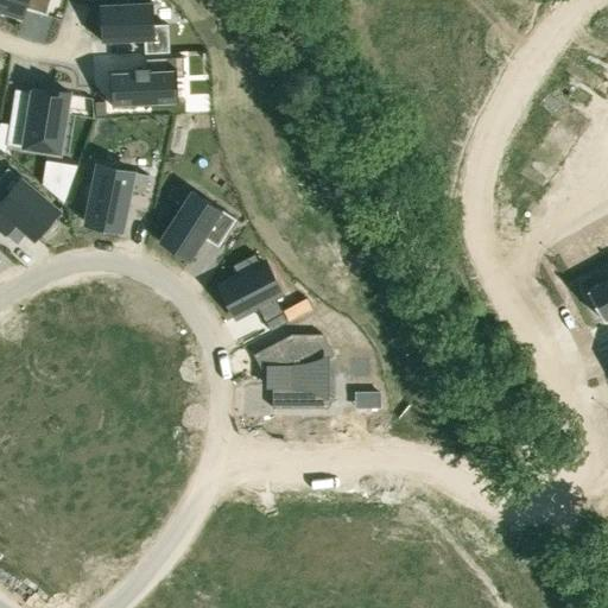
[(0,0),(0,12),(23,19),(26,10),(46,16),(48,14),(45,13),(49,0),(0,0)]
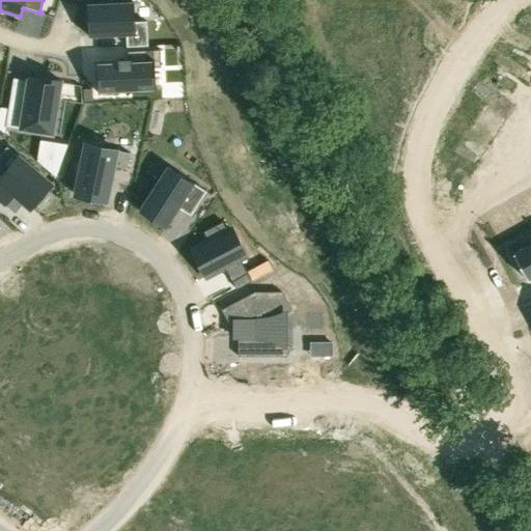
[(132,0),(98,0),(87,0),(89,30),(124,29),(127,47),(134,46),(154,45),(151,17),(134,17),(132,0)]
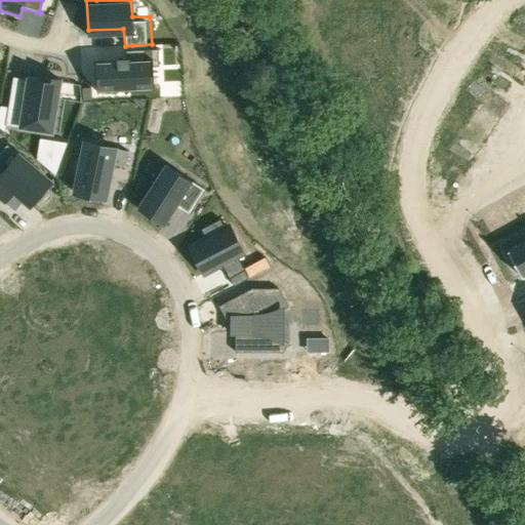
[(127,59),(97,62),(98,91),(148,89),(147,67),(153,67),(159,66),(158,49),(126,50),(127,59)]
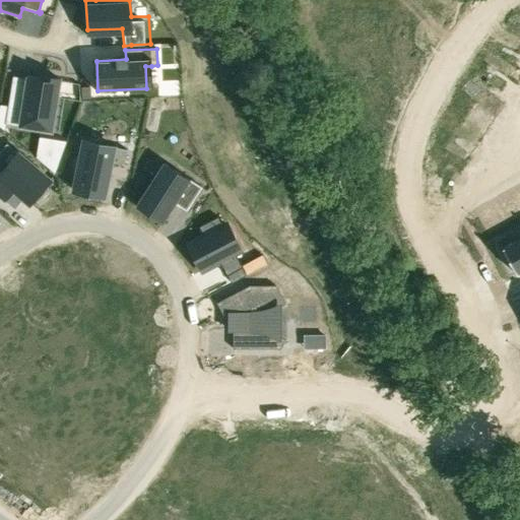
[(13,80),(6,123),(20,126),(51,131),(59,78),(43,76),(43,77),(42,80),(28,77),(27,82),(13,80)]
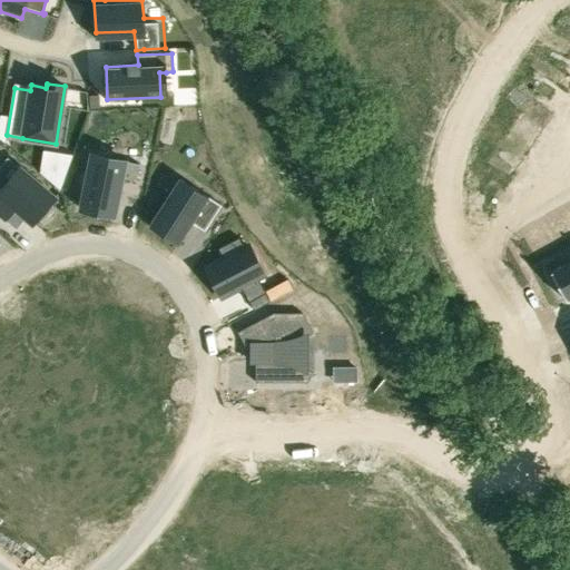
[(92,155),(81,209),(115,215),(121,177),(137,180),(140,164),(92,155)]
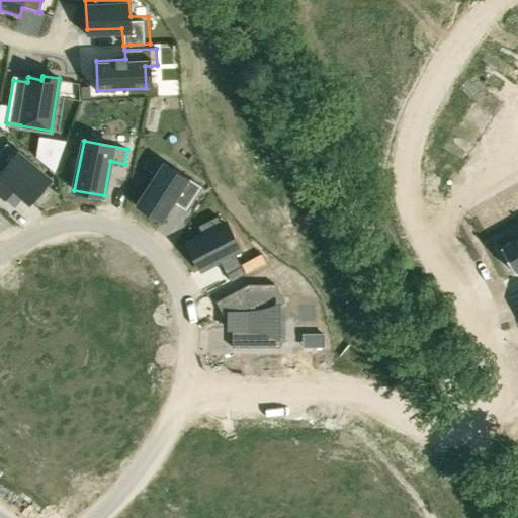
[(0,195),(9,185),(24,197),(30,203),(34,197),(37,200),(49,187),(46,185),(50,179),(7,143),(0,150),(0,195)]
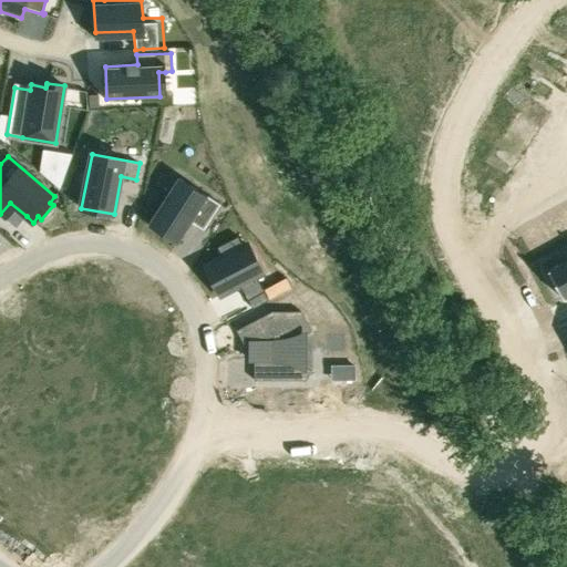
[(178,177),(150,225),(177,243),(193,218),(207,227),(222,205),(178,177)]
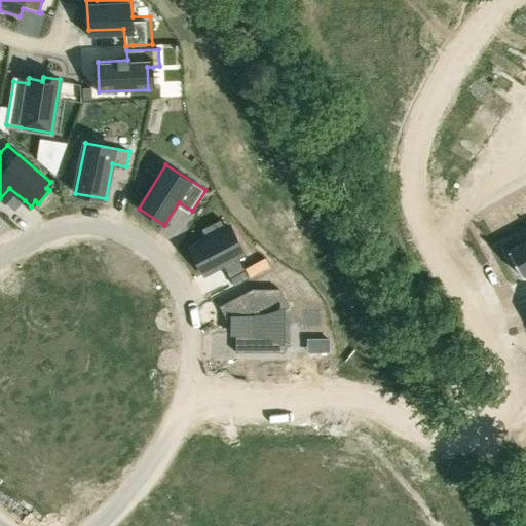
[(207,239),(190,248),(204,275),(222,265),(229,278),(246,270),(238,257),(243,254),(229,227),(225,229),(221,220),(201,230),(207,239)]
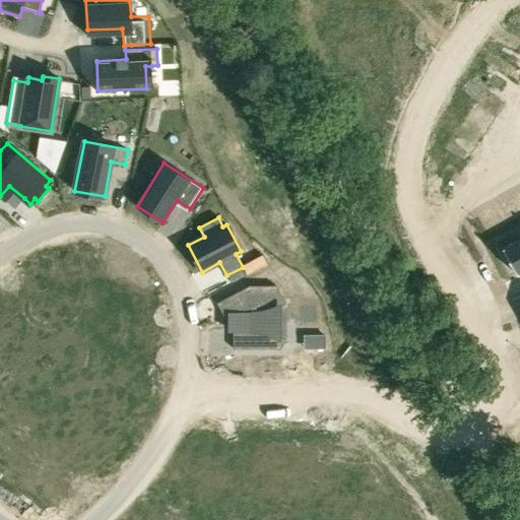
[(519,238),(502,248),(516,273),(519,270),(519,238)]
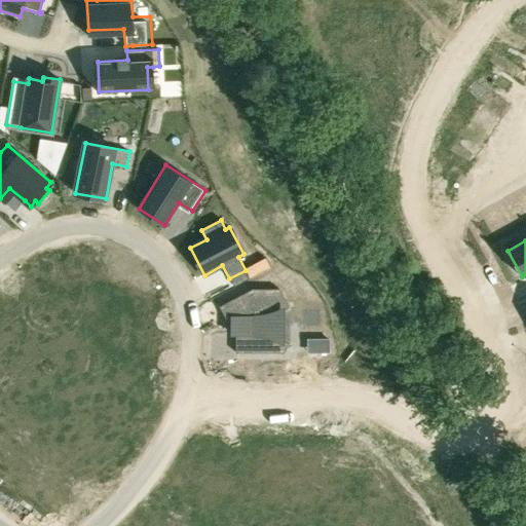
[(96,251),(88,255),(95,267),(102,263),(96,251)]
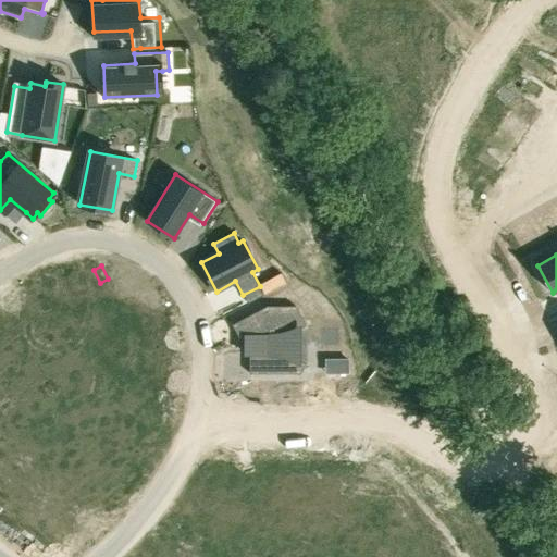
[(94,270),(86,274),(93,286),(100,283),(94,270)]
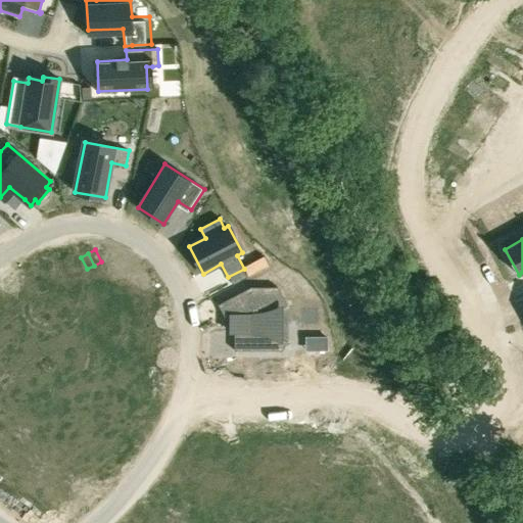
[(81,257),(73,262),(79,273),(87,269),(81,257)]
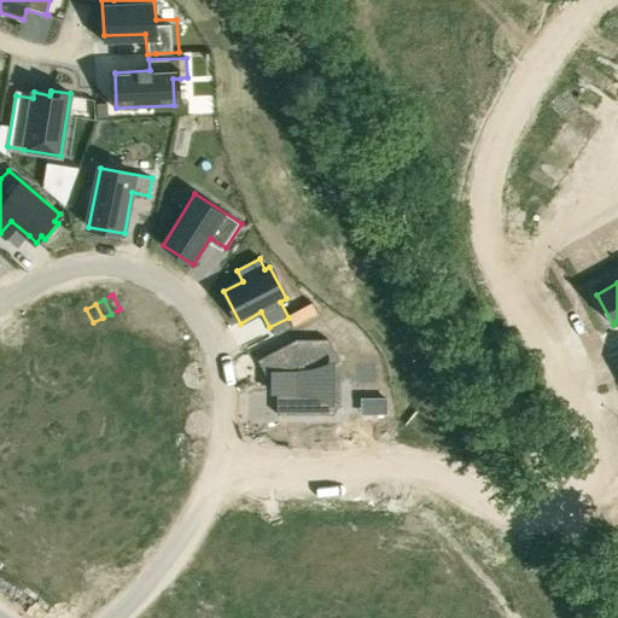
[(123,315),(114,321),(120,333),(129,328),(123,315)]
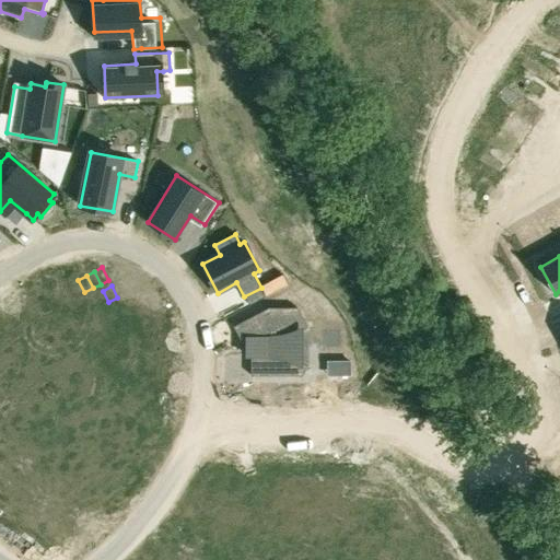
[(248,305),(266,296),(261,288),(244,296),(248,305)]
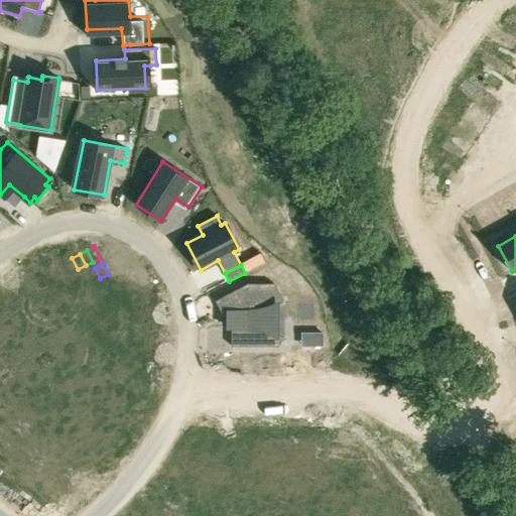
[(95,268),(88,271),(93,282),(100,278),(95,268)]
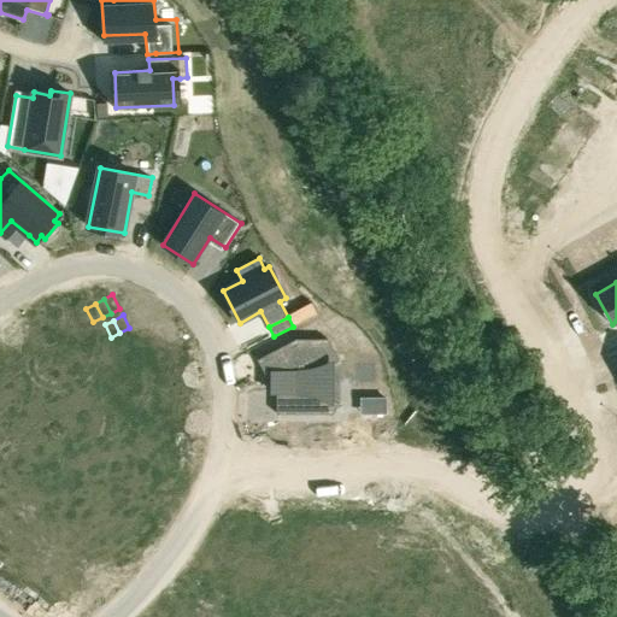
[(105,324),(95,329),(103,341),(111,338),(105,324)]
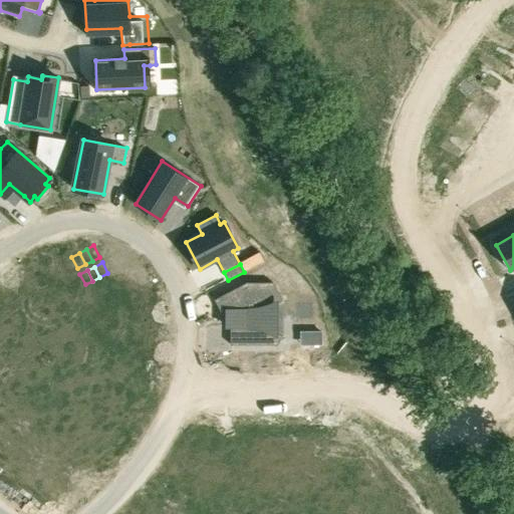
[(79,274),(72,278),(78,288),(85,284),(79,274)]
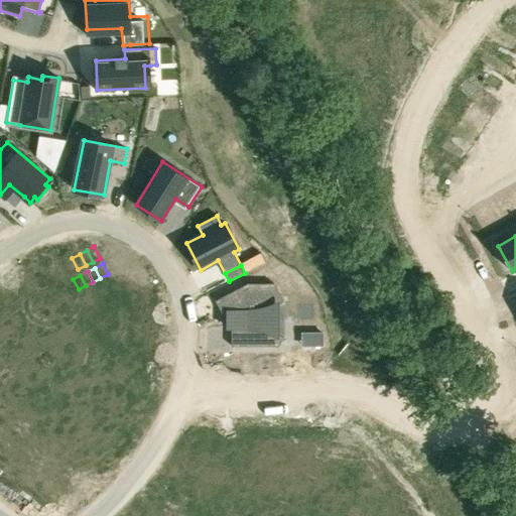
[(73,279),(65,283),(71,293),(79,289),(73,279)]
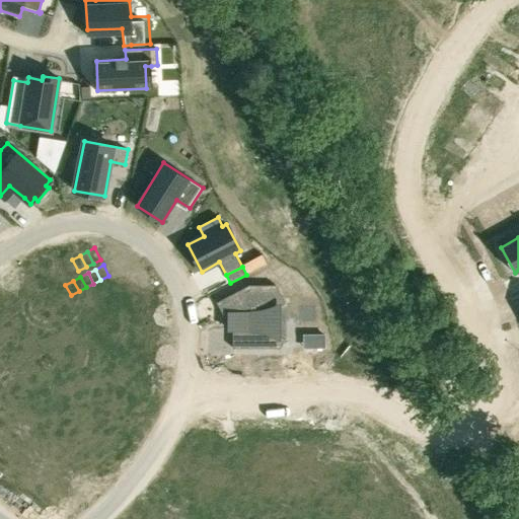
[(12,282),(5,293),(13,298),(20,287),(12,282)]
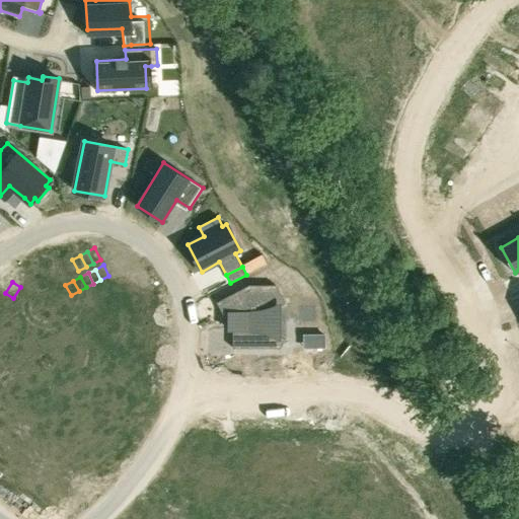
[(249,285),(216,302),(223,314),(229,314),(229,318),(228,318),(228,329),(232,329),(233,348),(280,348),(285,339),(279,336),(271,331),(271,311),(279,307),(285,303),(275,285),(249,285)]
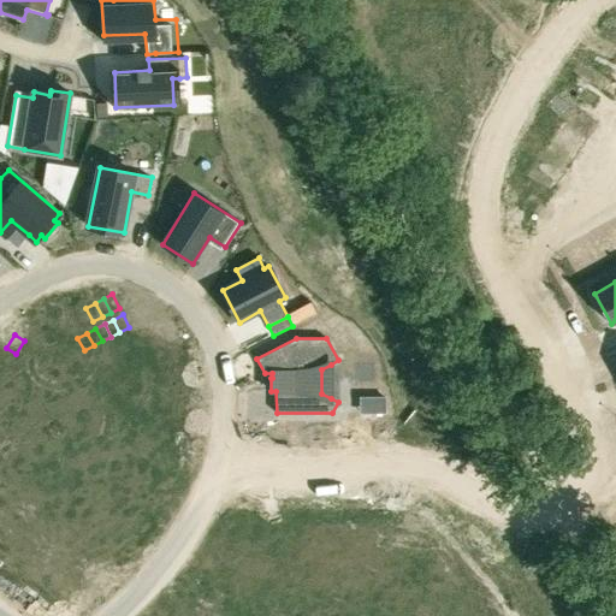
[(24,341),(16,354),(24,359),(33,347),(24,341)]
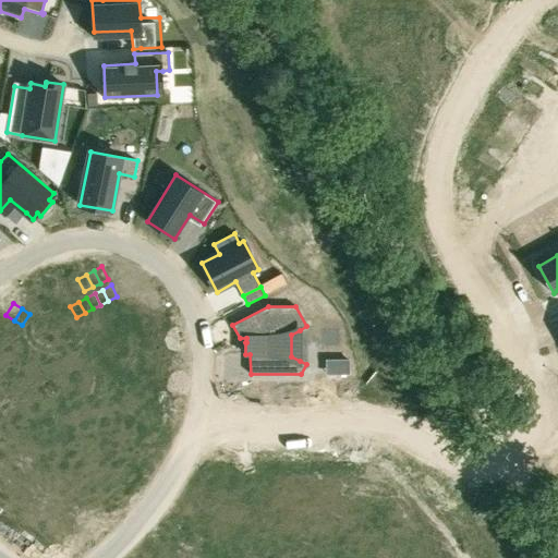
[(29,314),(22,325),(29,330),(36,318),(29,314)]
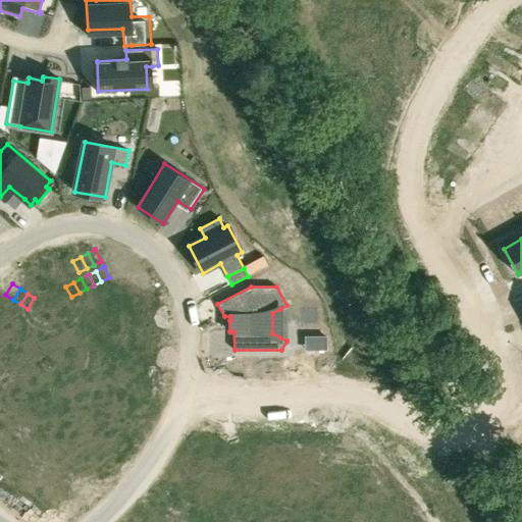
[(34,298),(28,309),(34,313),(41,302),(34,298)]
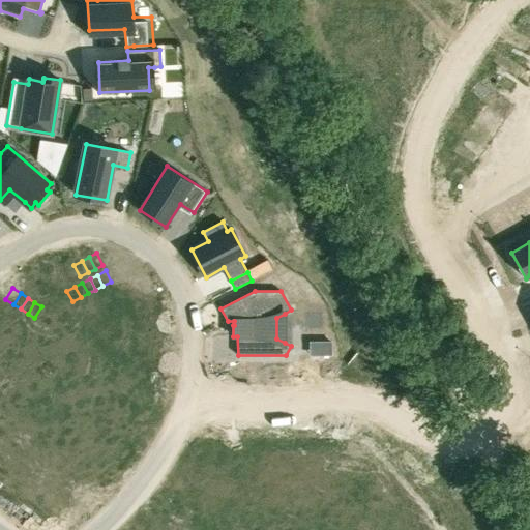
[(41,306),(34,318),(42,323),(50,312),(41,306)]
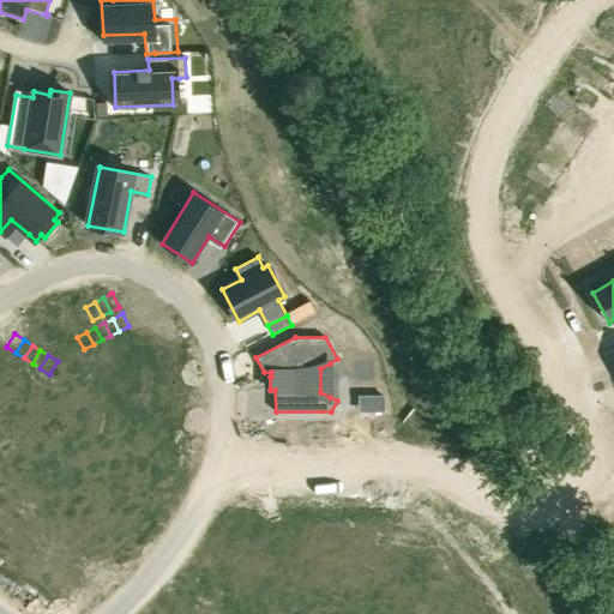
[(0,415),(0,452),(17,426),(0,415)]
